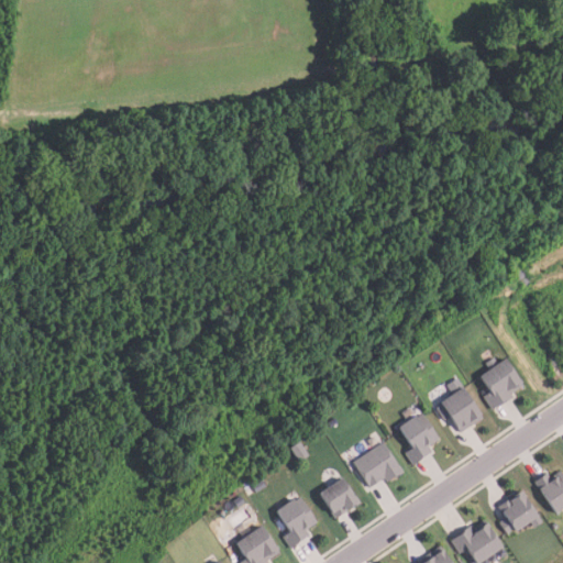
[(505,360),(522,387),(510,395),(512,398),(499,407),(498,406),(492,410),(484,397),(489,393),(478,376),(488,370),(485,363),(493,357),(497,364),(505,360)]
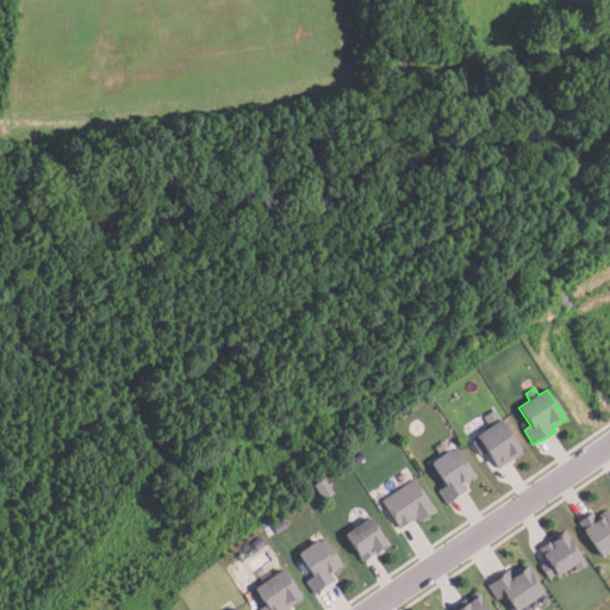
[(499,421),(523,454),(498,471),(486,453),(481,455),(472,442),(478,439),(475,437),(499,421)]
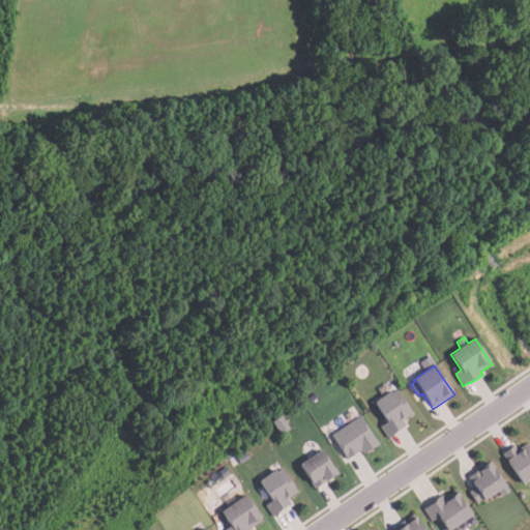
[(399,392),(413,414),(404,421),(406,425),(388,438),(380,428),(387,422),(374,403),(389,392),(392,396),(399,392)]
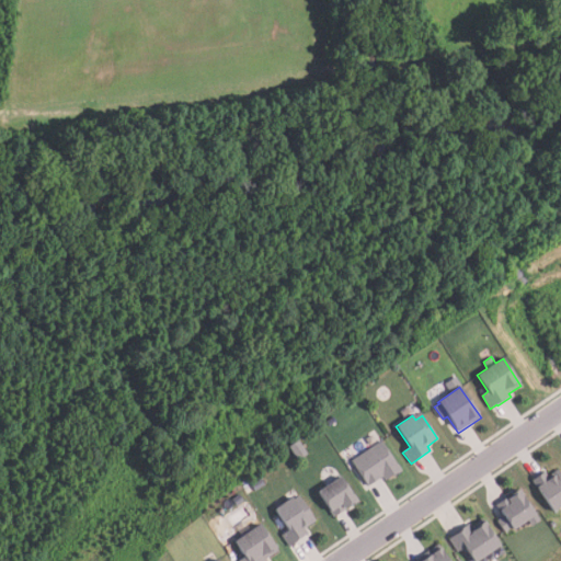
[(297,461),(287,447),(296,441),(306,455),(297,461)]
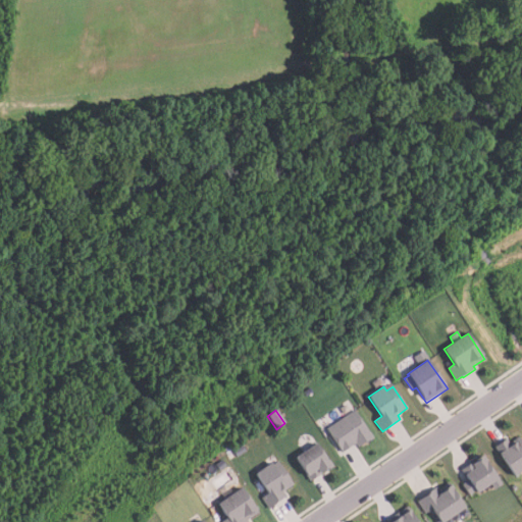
[(353,410),(325,429),(341,453),(355,444),(357,448),(371,437),(353,410)]
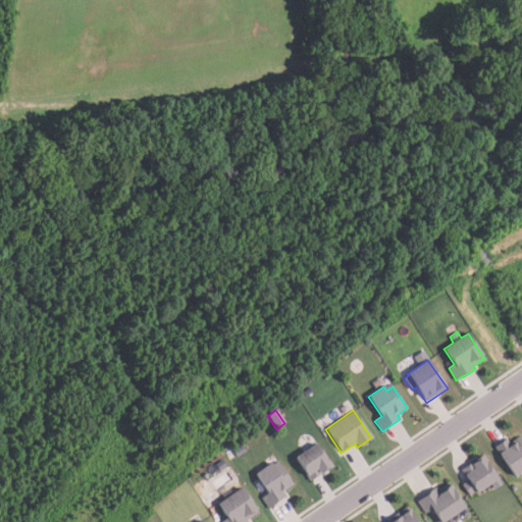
[(496,448),(516,477),(521,472),(521,439),(520,437),(511,444),(508,439),(496,448)]
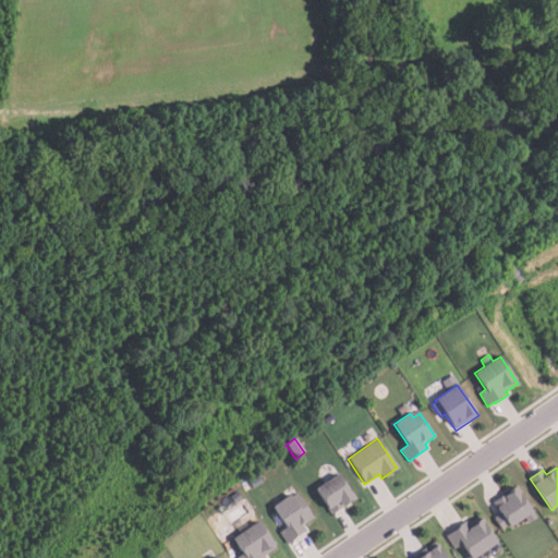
[(337,474),(314,489),(331,514),(353,499),(337,474)]
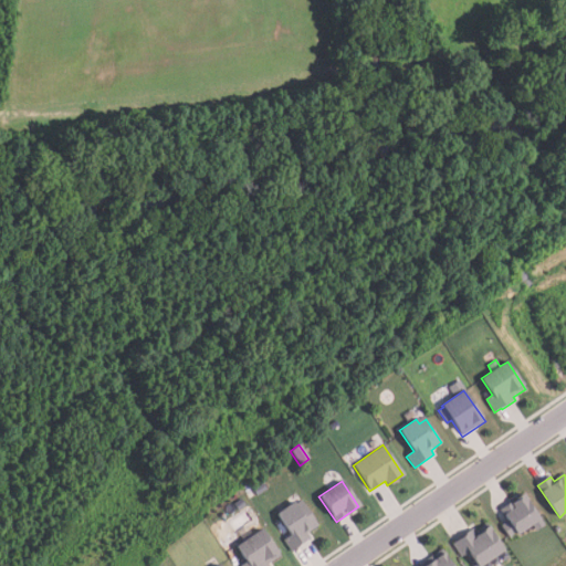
[(265,490),(255,495),(251,489),(261,483),(265,490)]
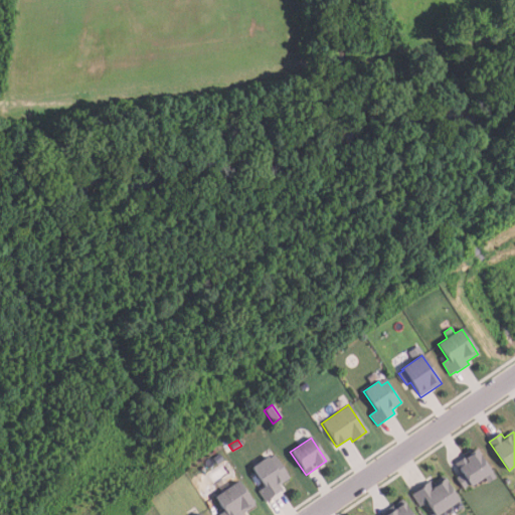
[(477,449),(497,478),(489,484),(485,478),(472,487),(471,484),(465,488),(458,478),(463,475),(455,464),(477,449)]
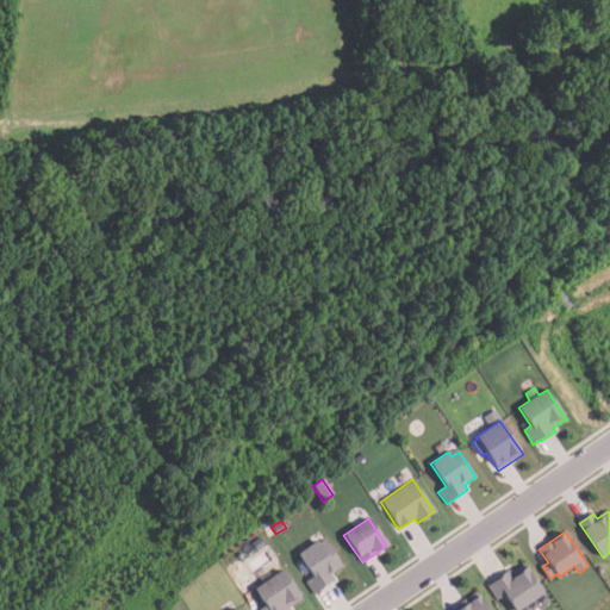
[(263,545),(255,551),(250,543),(259,539),(263,545)]
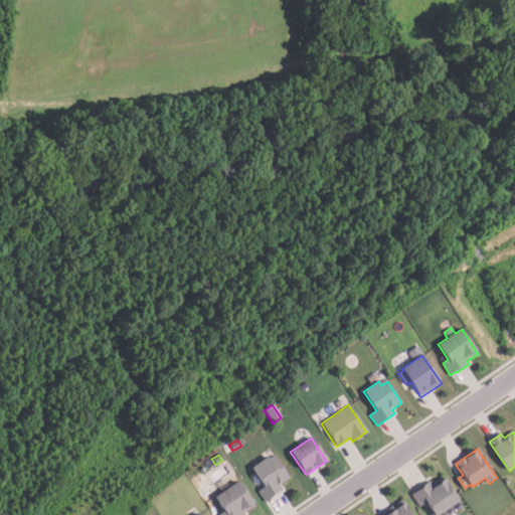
[(274,456),(289,479),(280,485),(283,490),(265,502),(259,492),(264,488),(250,468),(267,457),(269,460),(274,456)]
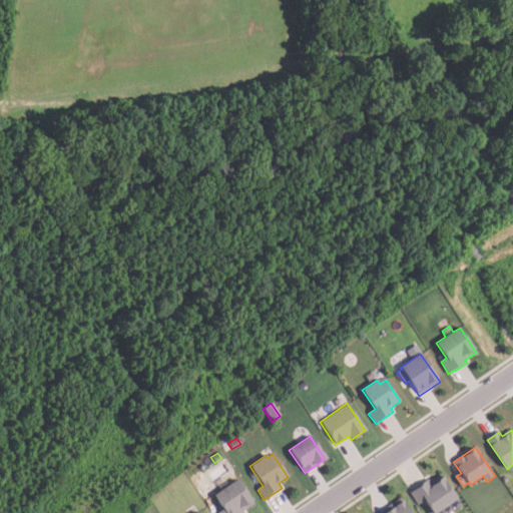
[(459,499),(438,512),(433,512),(425,501),(418,505),(410,493),(429,480),(432,485),(444,476),(459,499)]
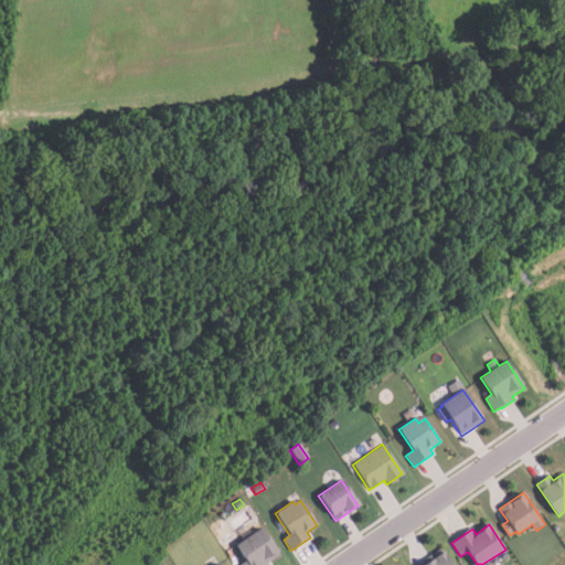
[(260,528),(278,555),(266,563),(268,564),(240,564),(245,562),(234,545),(260,528)]
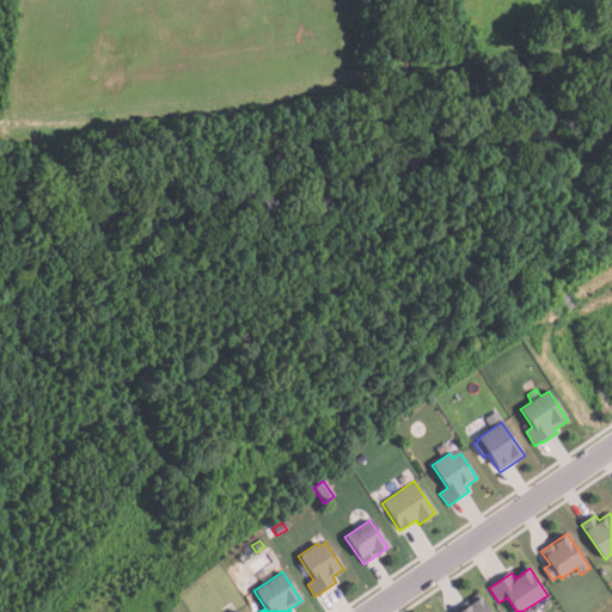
[(453,611),(478,595),(489,611),(453,611)]
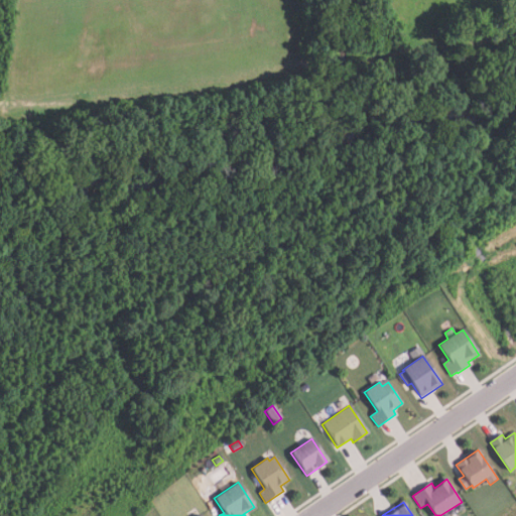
All buildings are outlined.
